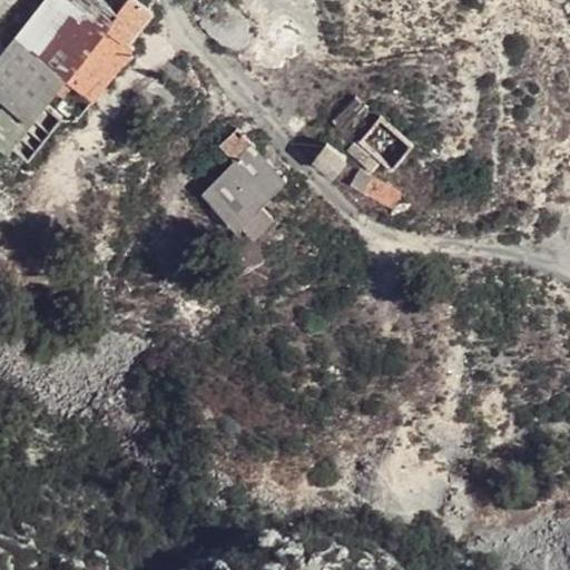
[(80,64),(107,84),(136,48),(128,41),(151,10),(137,0),(127,0),(119,9),(106,0),(43,0),(16,37),(66,78),(80,64)]
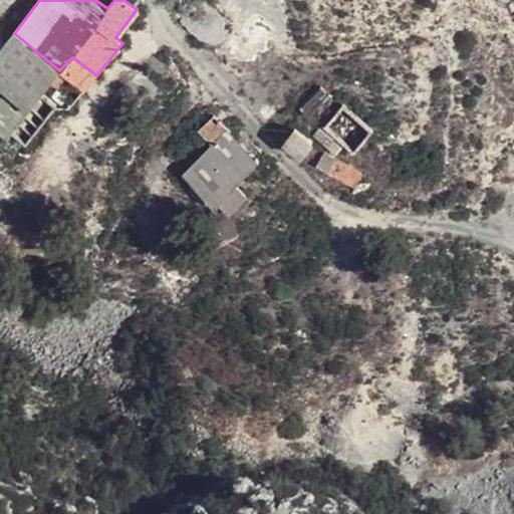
[(0,49),(0,87),(27,110),(39,95),(47,86),(59,70),(14,33),(0,49)]
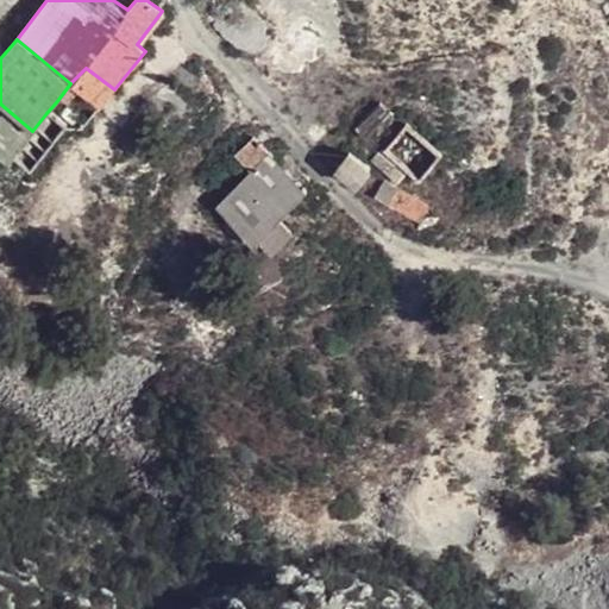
[(85,127),(114,89),(86,68),(70,83),(56,102),(85,127)]
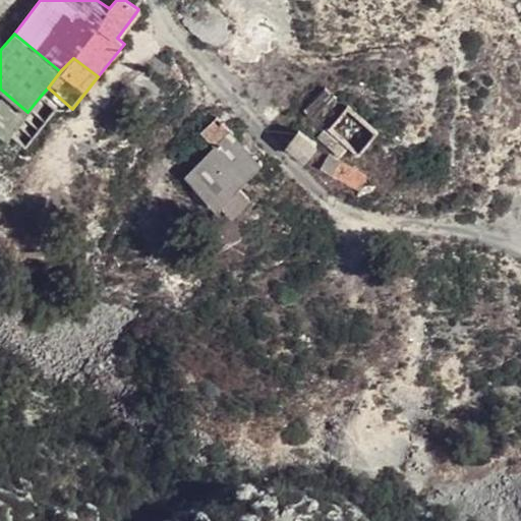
[(40,97),(27,112),(11,132),(26,145),(55,107),(40,97)]
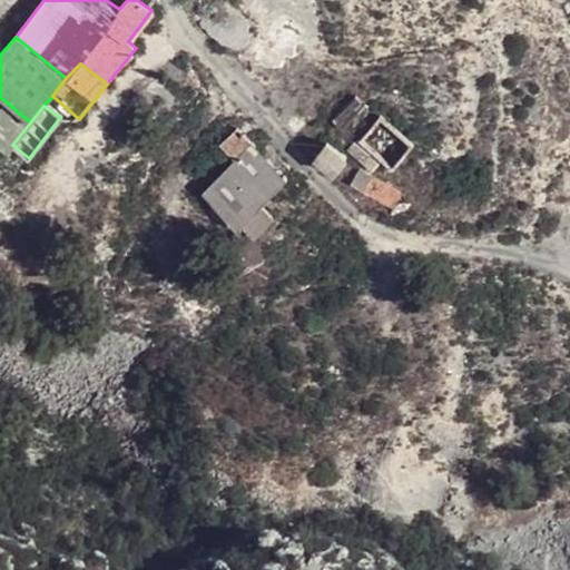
[(382,123),(365,143),(382,158),(391,164),(408,146),(382,123)]
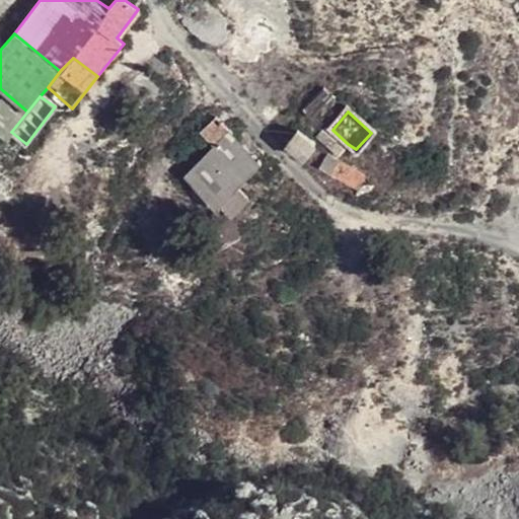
[(208,143),(222,130),(207,114),(193,127),(208,143)]
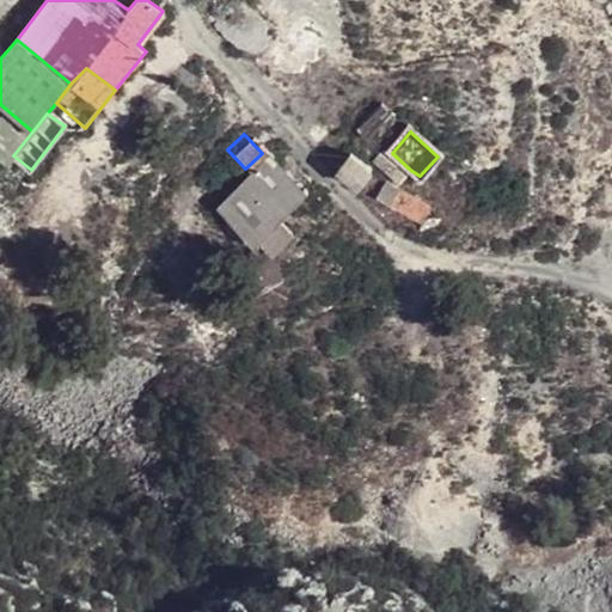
[(410,170),(392,153),(386,148),(374,163),(397,183),(410,170)]
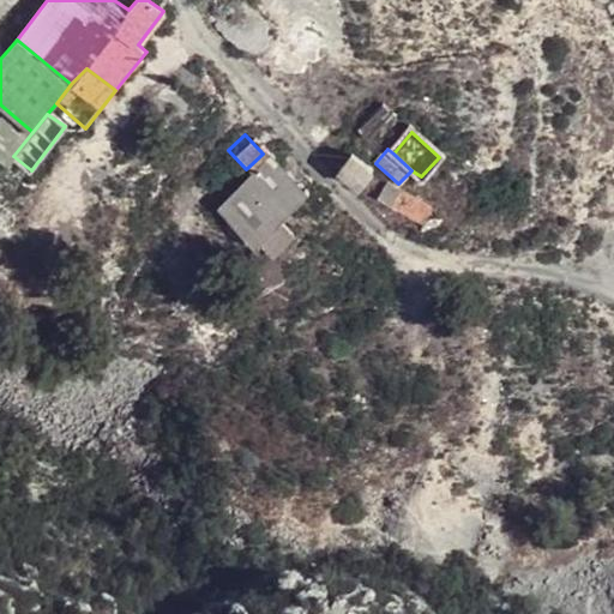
[(339,169),(361,187),(373,170),(351,155),(339,169)]
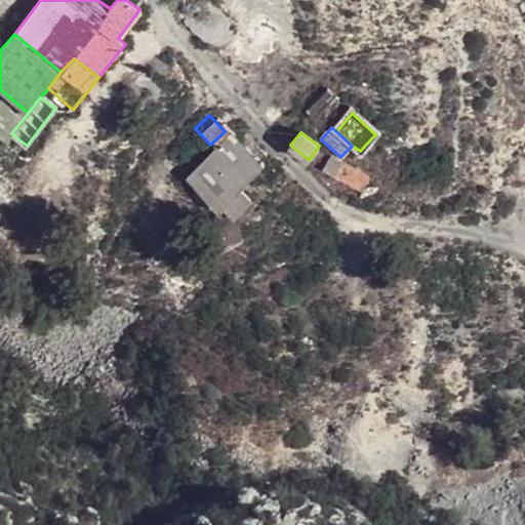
[(224,208),(235,219),(253,200),(242,189),(263,166),(232,134),(189,178),(220,210),(224,208)]
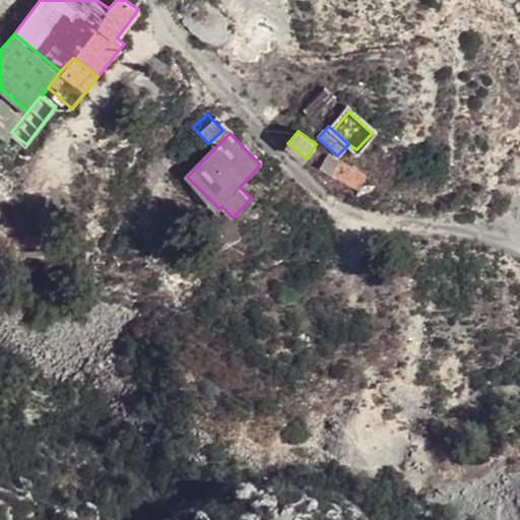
[(360,188),(366,176),(329,155),(322,169),(360,188)]
